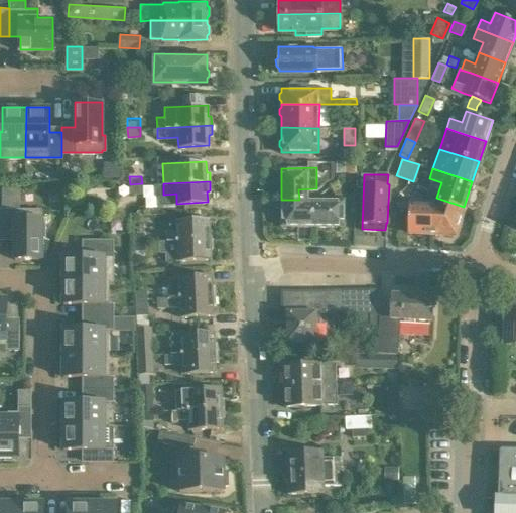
[(18,199),(17,182),(4,183),(5,200),(18,199)]
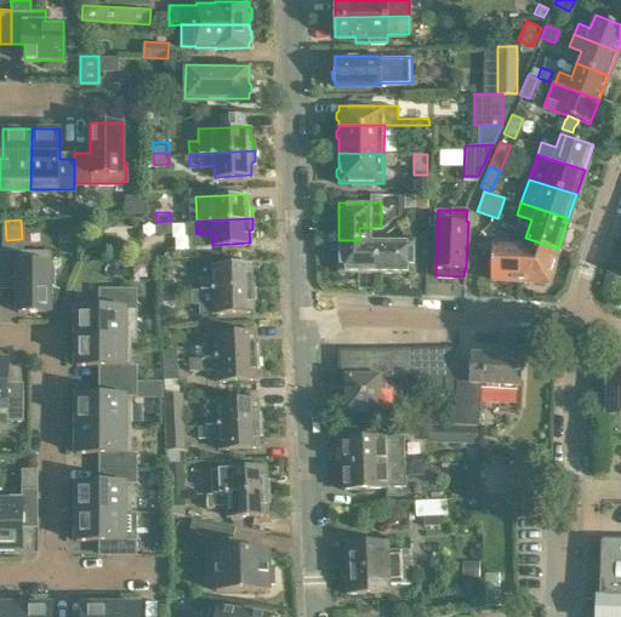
[(171,221),(157,222),(157,232),(171,230),(171,221)]
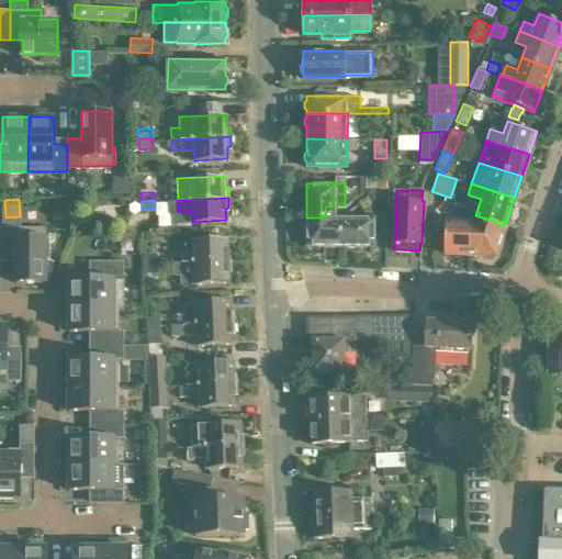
[(363,216),(340,216),(340,246),(374,246),(374,209),(363,209),(363,216)]
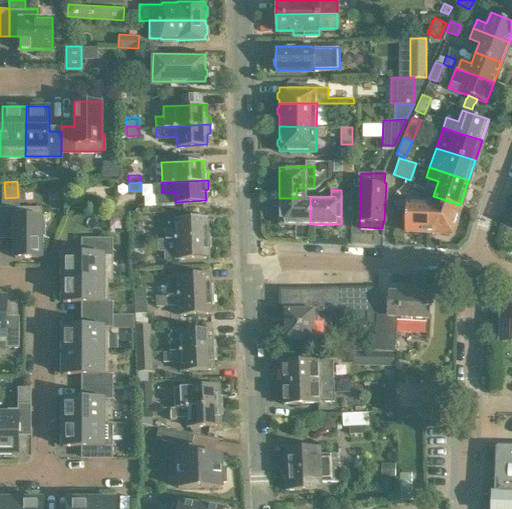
[(428,202),(426,230),(451,231),(460,205),(433,196),(431,202),(428,202)]
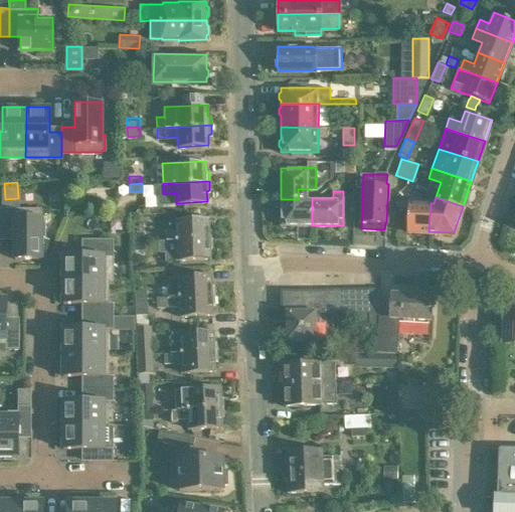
[(299,199),(281,199),(281,217),(280,218),(280,223),(283,226),(288,226),(289,225),(312,225),(312,198),(299,198),(299,199)]
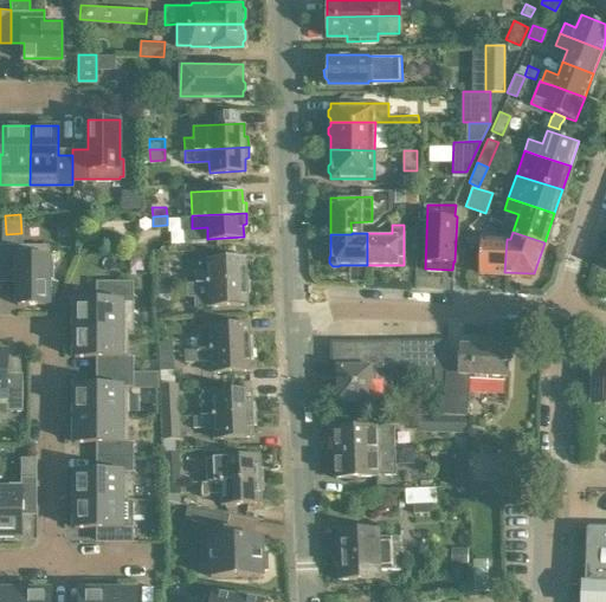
[(479,271),(504,272),(507,239),(481,238),(479,271)]
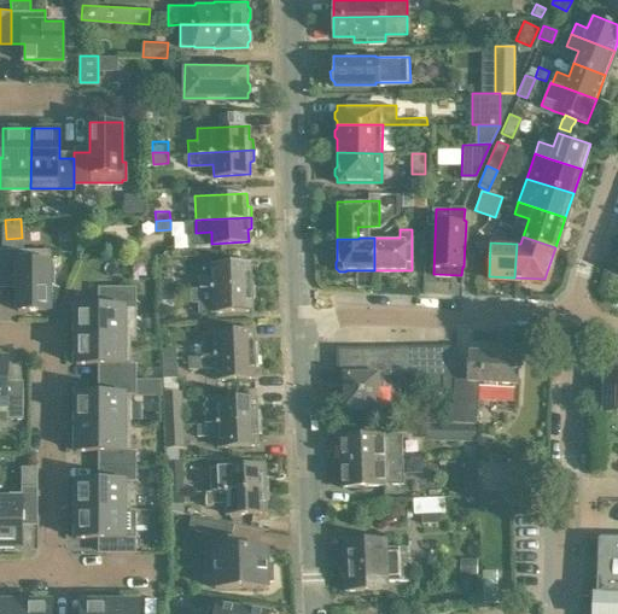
[(3,249),(3,279),(17,280),(17,309),(50,309),(50,282),(53,282),(53,264),(50,264),(50,249),(3,249)]
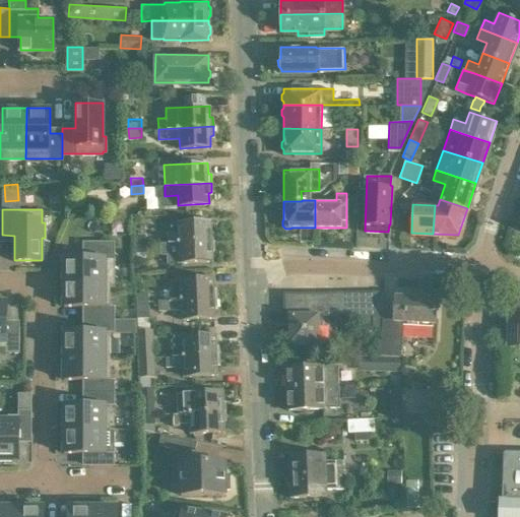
[(266,209),(267,219),(275,219),(275,209),(266,209)]
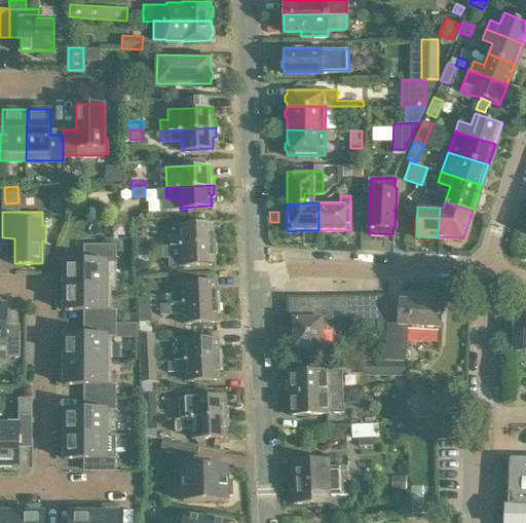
[(168,234),(168,245),(216,243),(216,233),(213,233),(212,222),(181,224),(181,234),(168,234)]
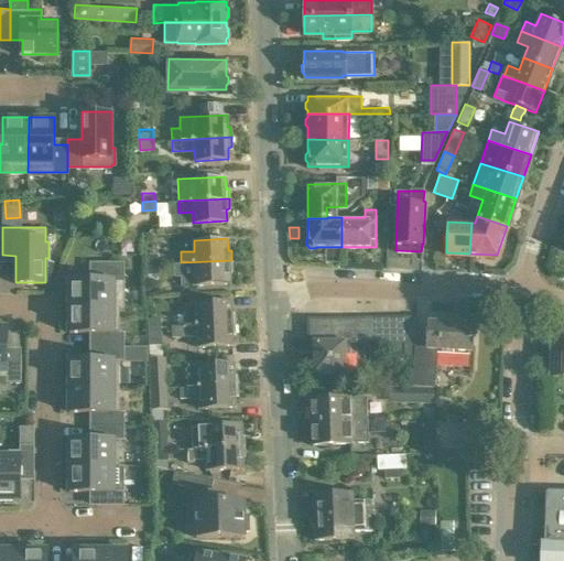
[(144,254),(144,266),(159,265),(158,252),(144,254)]
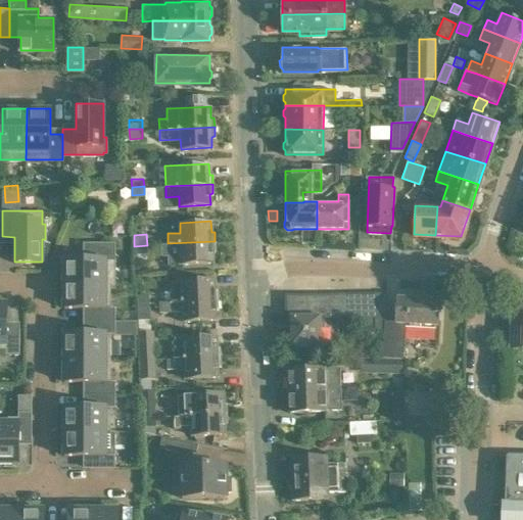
[(90,258),(64,258),(64,283),(110,283),(115,283),(115,241),(90,241),(90,258)]
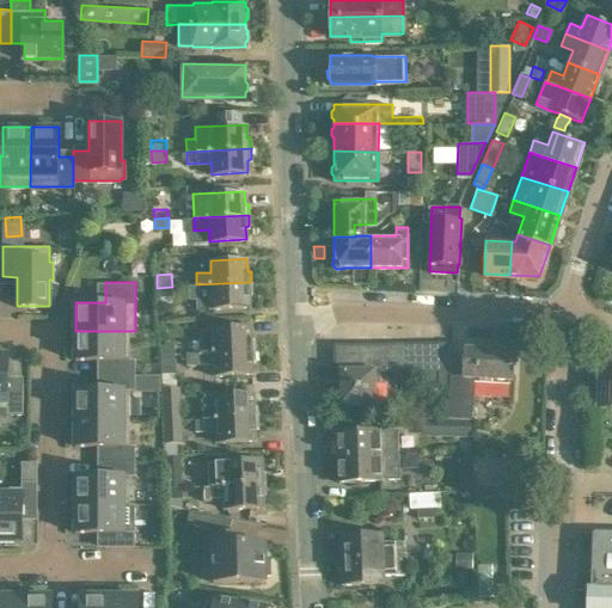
[(196,284),(190,286),(190,298),(197,298),(197,308),(249,306),(249,293),(252,293),(251,282),(196,284)]
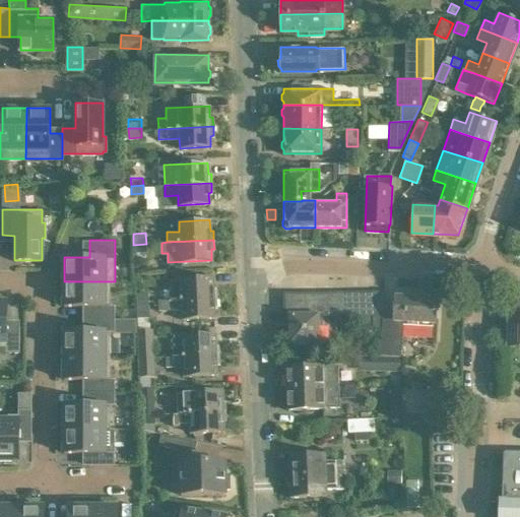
[(182,287),(164,288),(164,300),(170,299),(174,299),(216,297),(215,287),(212,287),(212,276),(181,278),(182,287)]
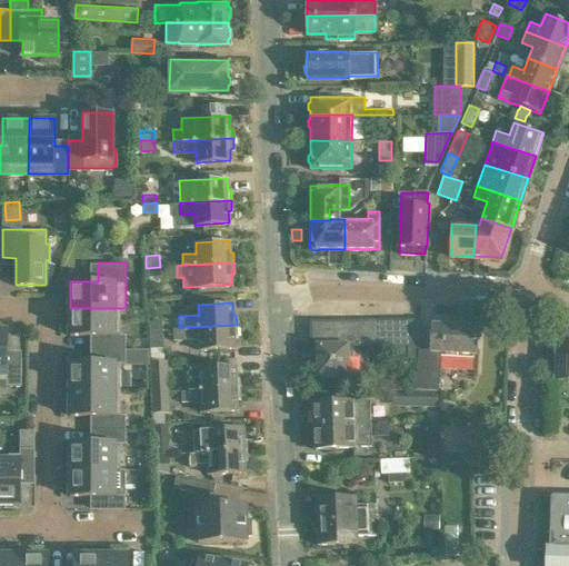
[(120,308),(70,308),(70,334),(98,334),(98,348),(126,348),(126,334),(120,334),(120,308)]
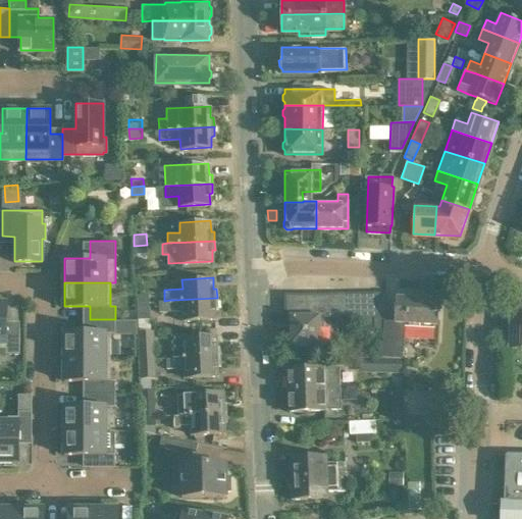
[(375,324),(383,324),(385,292),(374,292),(289,294),(289,302),(285,303),(285,315),(290,315),(291,345),(323,344),(322,315),(362,314),(362,326),(375,326),(375,324)]
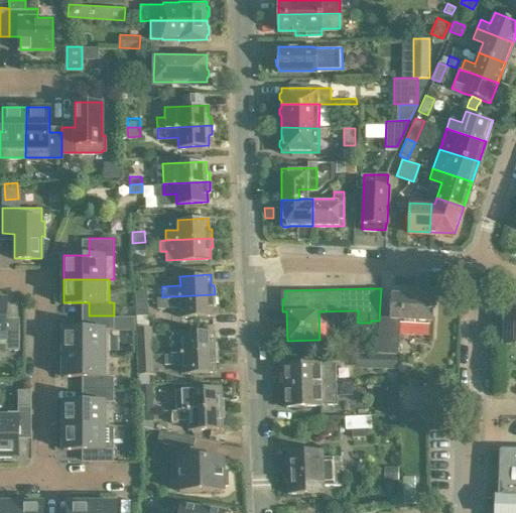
[(145,289),(135,290),(135,298),(146,297),(145,289)]
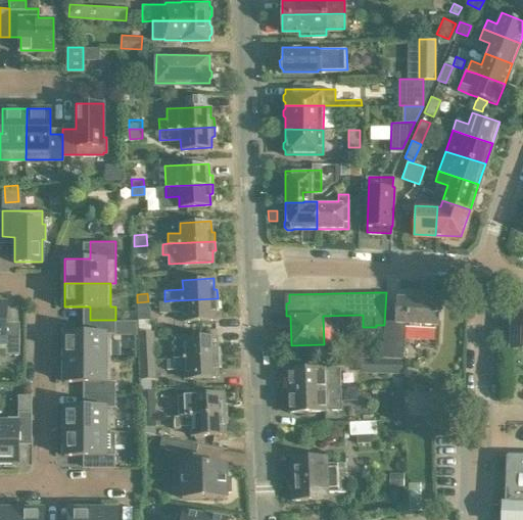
[(384,320),(384,325),(382,356),(401,357),(405,321),(410,322),(409,324),(419,325),(420,323),(437,324),(438,298),(397,296),(396,321),(384,320)]
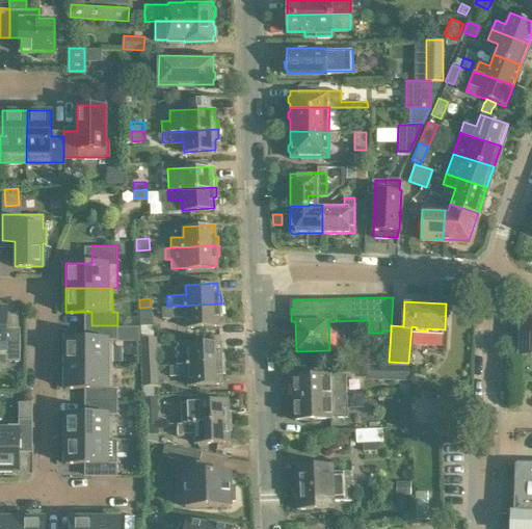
[(167,307),(162,307),(162,317),(186,316),(187,325),(218,324),(218,313),(221,313),(221,303),(178,306),(174,306),(167,307)]
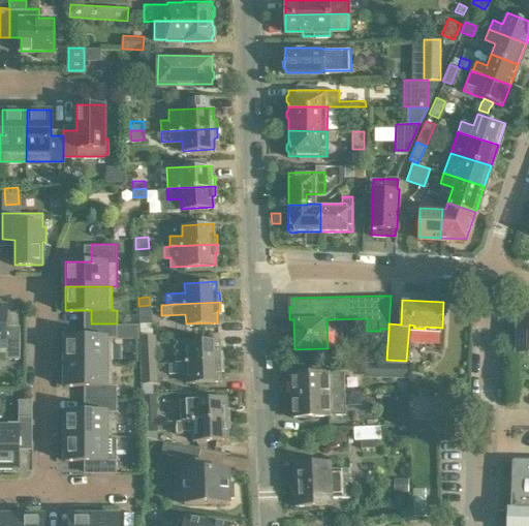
[(515,387),(528,387),(528,304),(518,304),(515,387)]
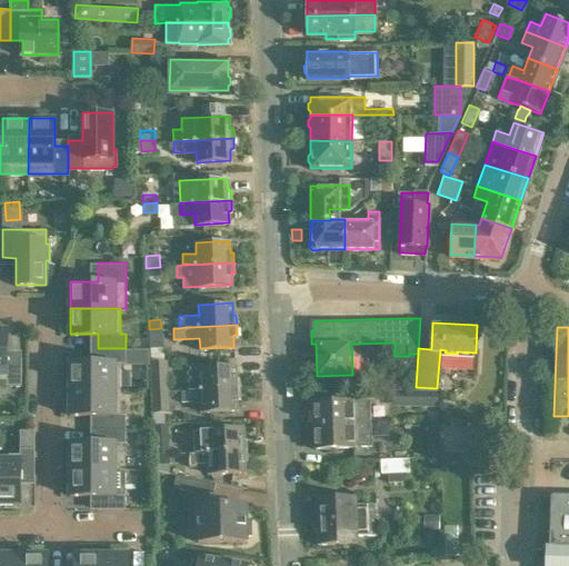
[(0,328),(0,378),(7,379),(7,385),(21,385),(21,356),(7,356),(7,329),(0,328)]
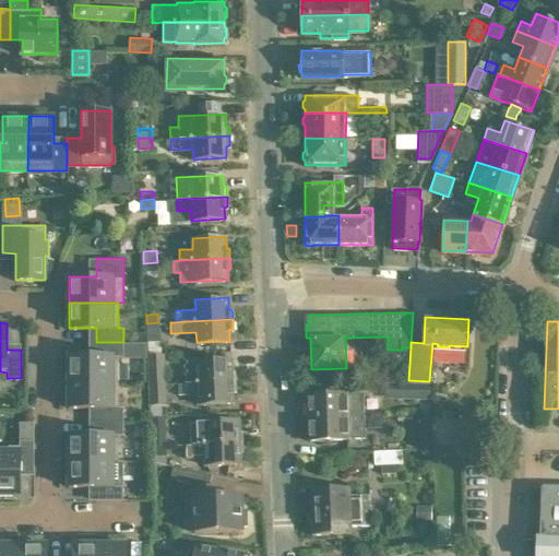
[(158,322),(146,323),(147,340),(158,339),(158,322)]
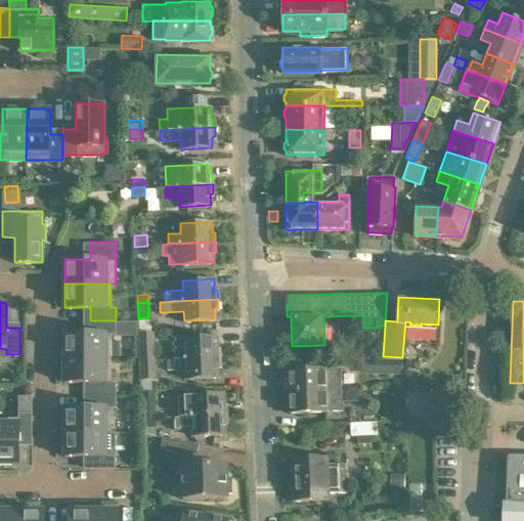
[(116,320),(90,320),(89,333),(64,333),(64,357),(111,357),(111,334),(116,334),(116,320)]
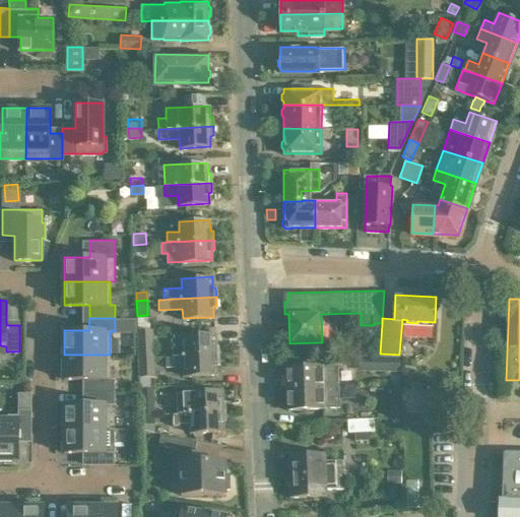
[(138,330),(139,358),(153,357),(152,346),(152,329),(138,330)]
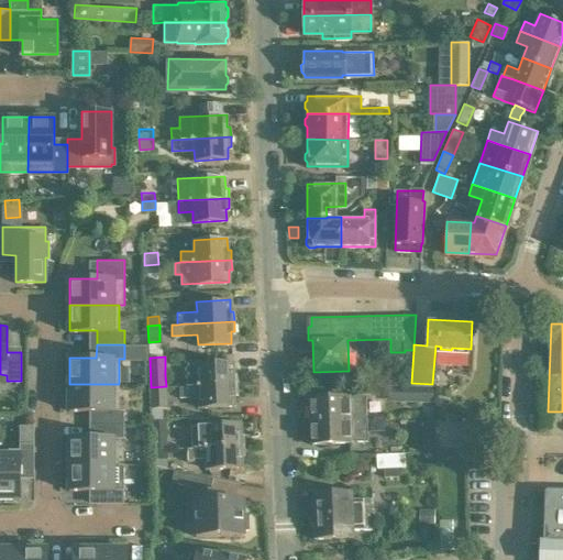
[(165,375),(166,386),(186,385),(236,383),(236,373),(233,373),(232,361),(198,362),(199,373),(165,375)]
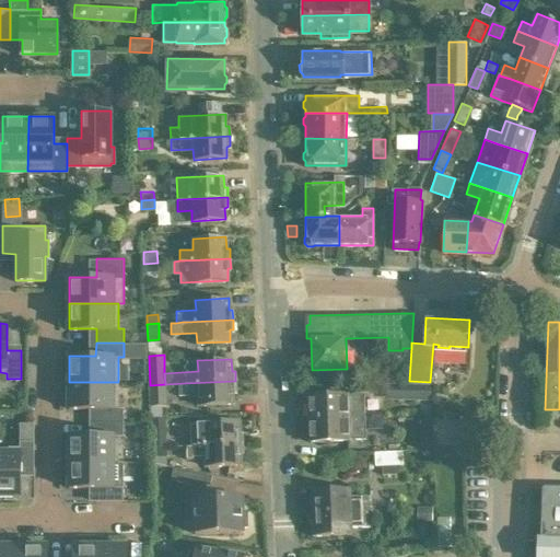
[(235,381),(185,383),(186,394),(199,394),(199,404),(233,403),(232,391),(235,391),(235,381)]
